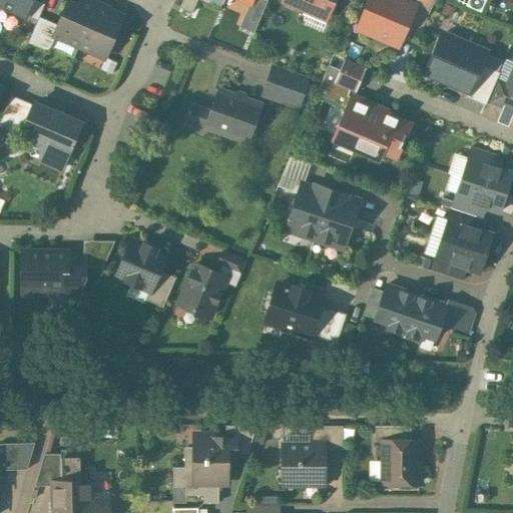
[(32,0),(0,0),(0,5),(26,16),(32,0)]
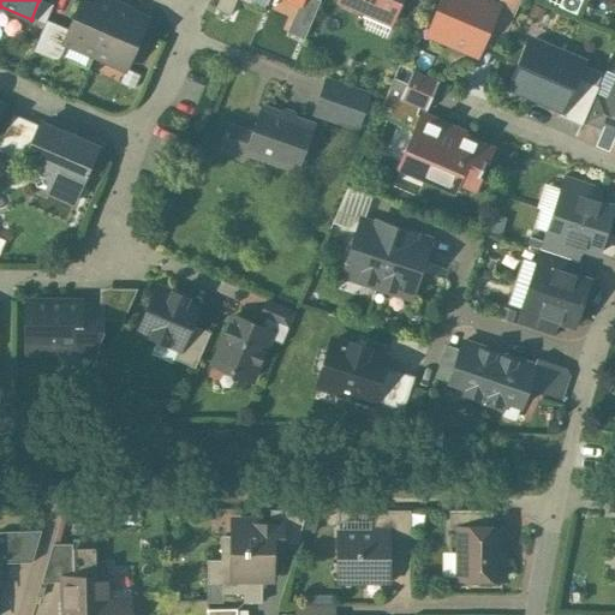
[(82,0),(69,30),(64,42),(65,43),(95,55),(117,4),(107,0),(82,0)]
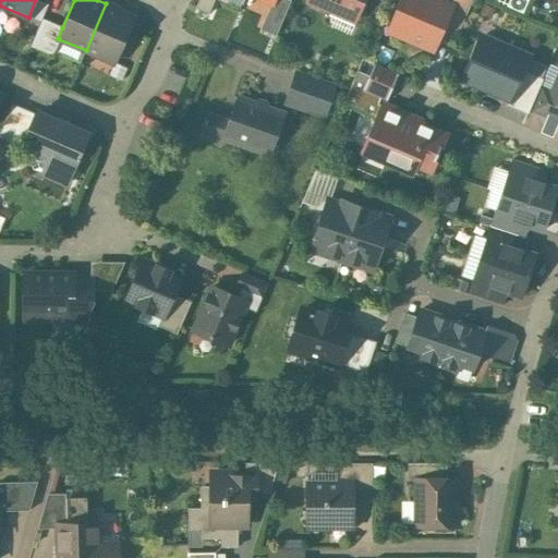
[(197,0),(195,8),(208,14),(214,0),(197,0)]
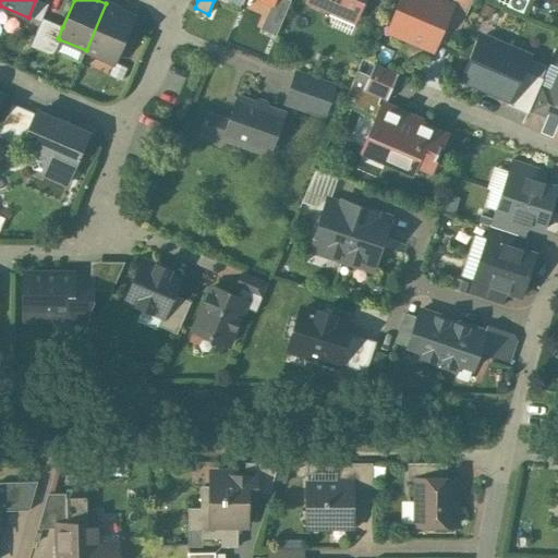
[(273,0),(271,3),(270,3),(259,29),(275,36),(290,0),(273,0)]
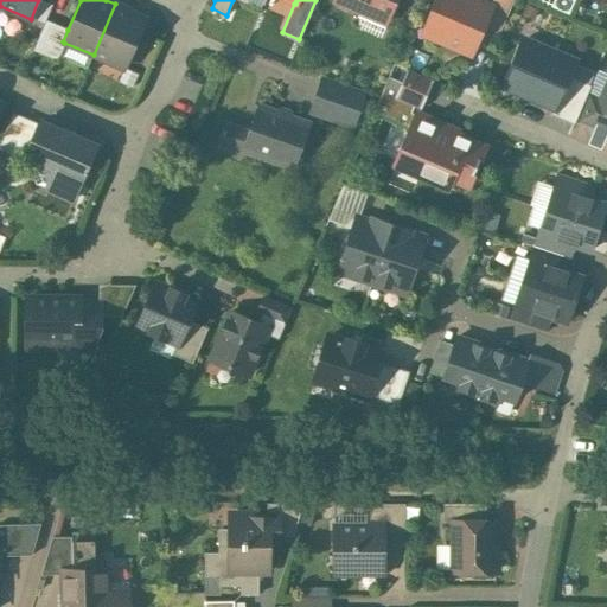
[(334,0),(336,1),(360,12),(363,7),(387,17),(393,0),(334,0)]
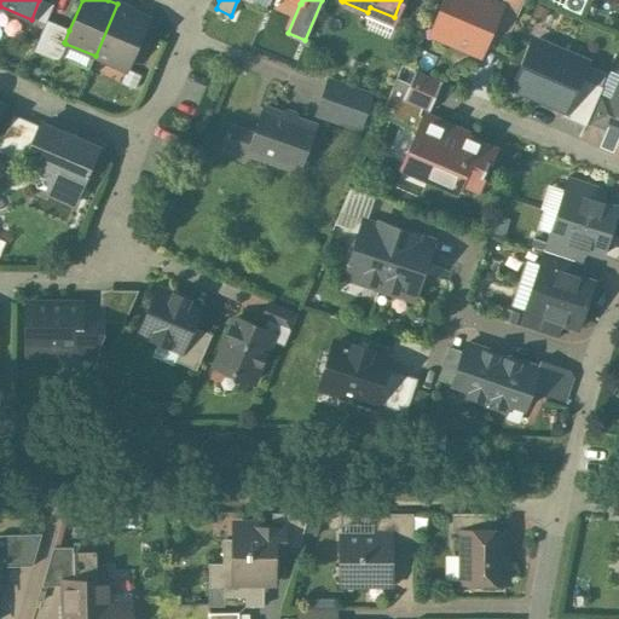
[(498,9),(478,0),(460,0),(458,4),(449,0),(445,0),(441,11),(438,21),(450,27),(445,38),(480,52),(491,27),(499,9),(498,9)]
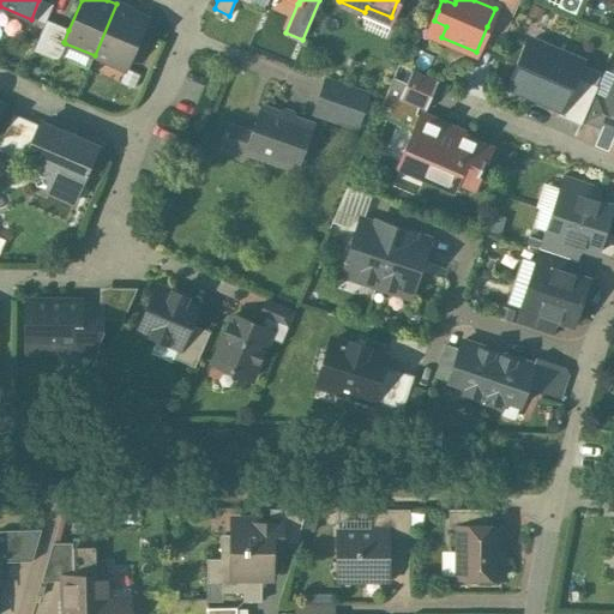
[(518,0),(498,0),(494,8),(495,8),(487,26),(504,34),(518,0)]
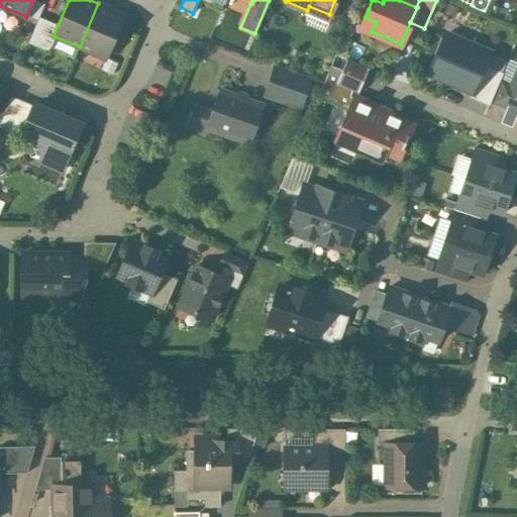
[(98,3),(80,46),(105,58),(123,16),(109,10),(110,8),(98,3)]
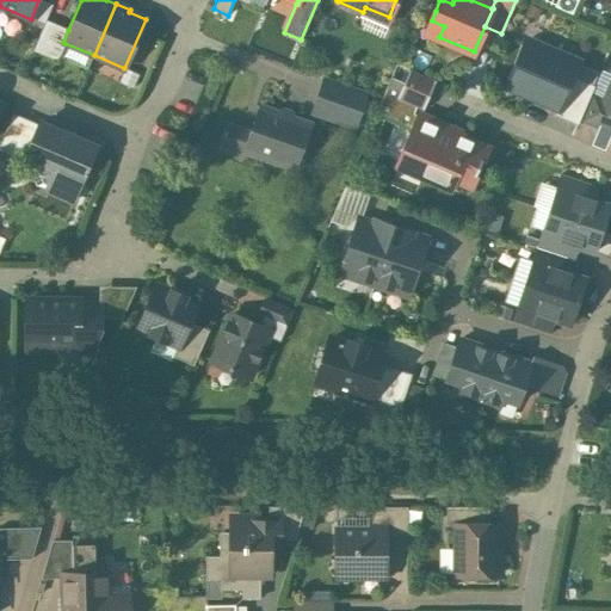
[(68,30),(45,20),(32,51),(57,62),(65,43),(63,42),(68,30)]
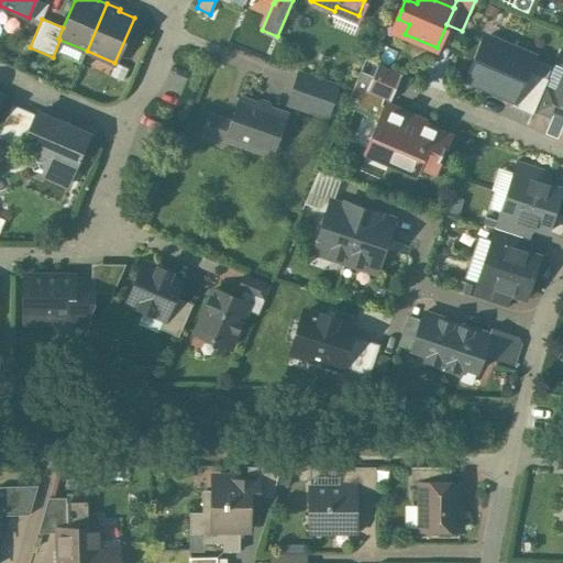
[(532,58),(484,37),(467,78),(514,98),(516,99),(528,70),(532,58)]
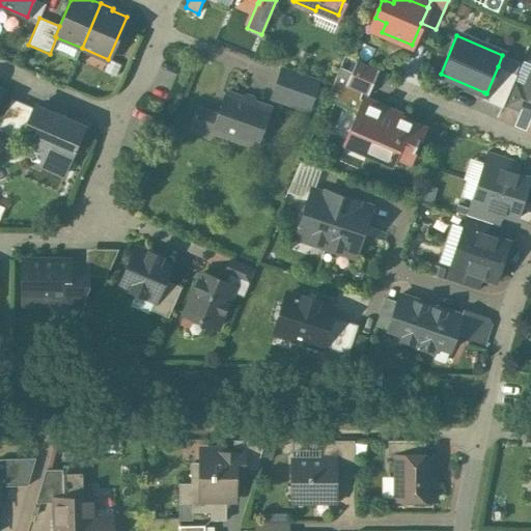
[(379,71),(356,60),(351,72),(344,86),(362,93),(367,95),(379,71)]
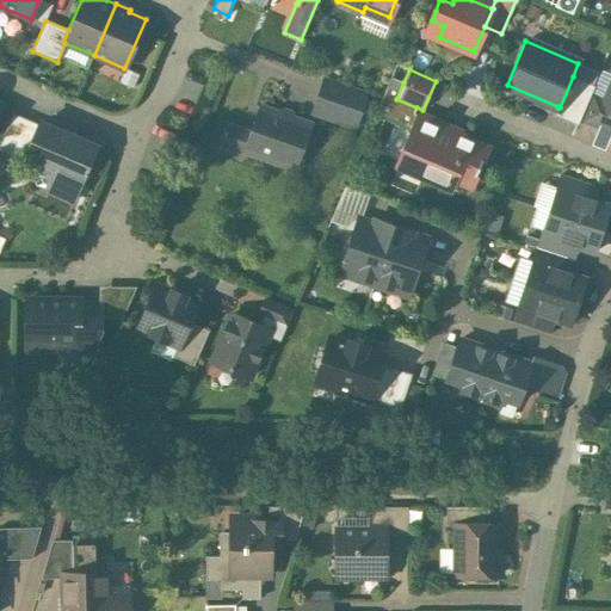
[(594,86),(573,76),(560,107),(557,106),(554,116),(578,125),(580,119),(591,94),(594,86)]
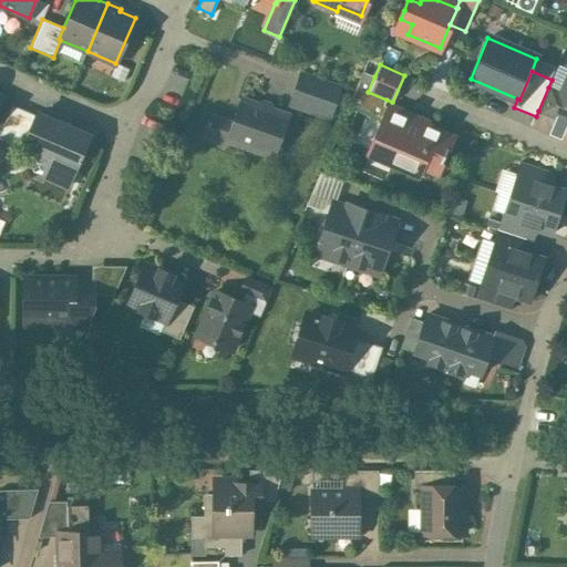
[(387,100),(368,92),(374,76),(362,72),(348,104),(383,120),(388,107),(384,105),(387,100)]
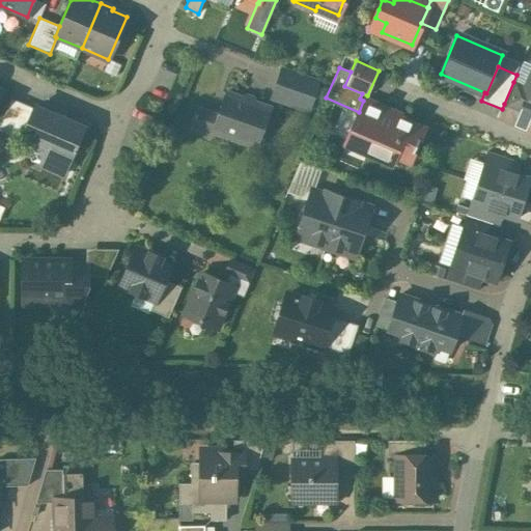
[(317,82),(282,70),(272,98),(307,110),(317,82)]
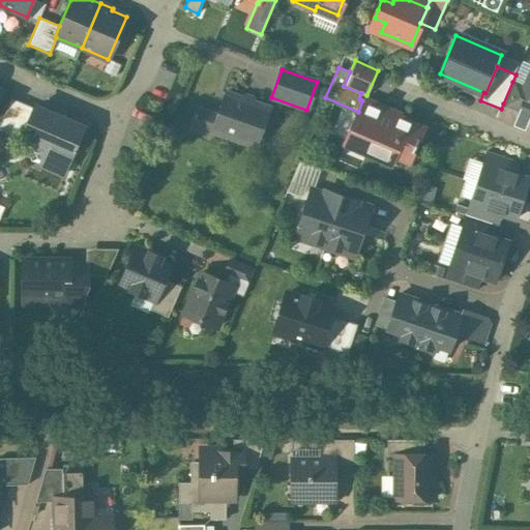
[(529,77),(525,87),(519,102),(529,108),(529,77)]
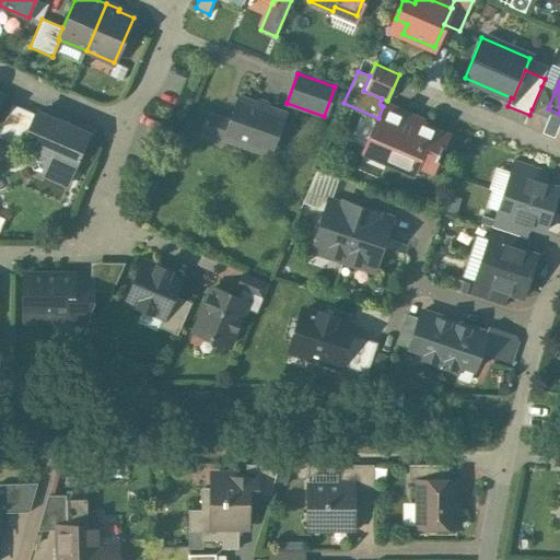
[(555,92),(541,86),(532,109),(546,115),(548,108),(555,92)]
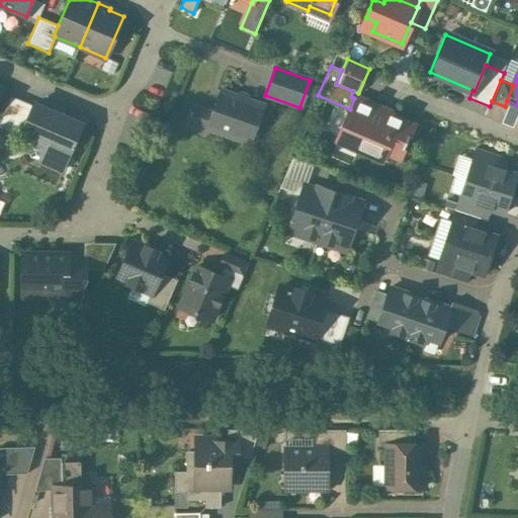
[(264,105),(220,90),(212,111),(192,104),(184,126),(204,134),(206,128),(250,144),(264,105)]
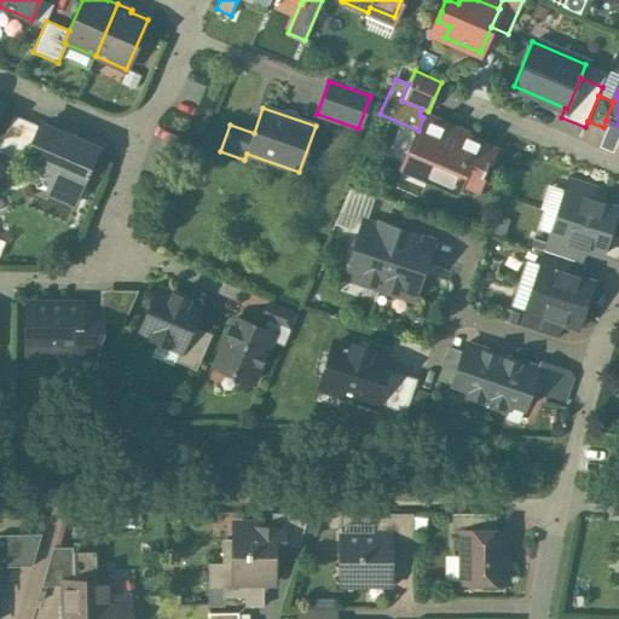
[(495,151),(441,128),(444,125),(424,116),(423,117),(418,131),(404,165),(427,174),(426,179),(456,192),(461,181),(478,189),(495,151)]
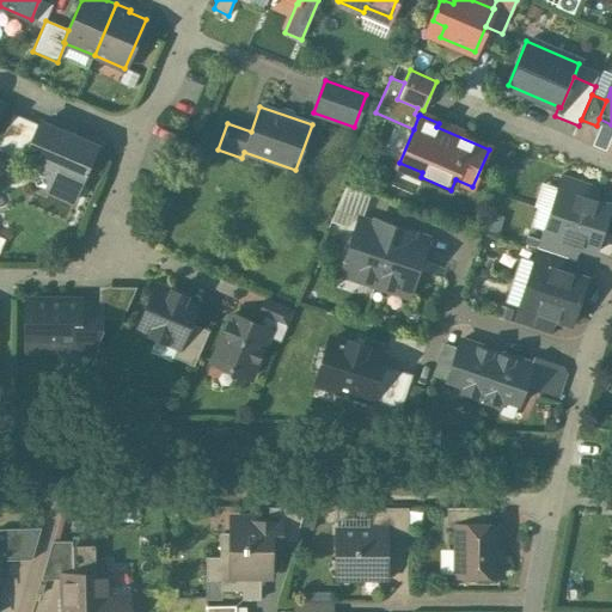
[(62,133),(40,123),(28,153),(41,159),(49,182),(47,190),(72,201),(79,185),(93,152),(80,146),(83,140),(63,133),(62,133)]
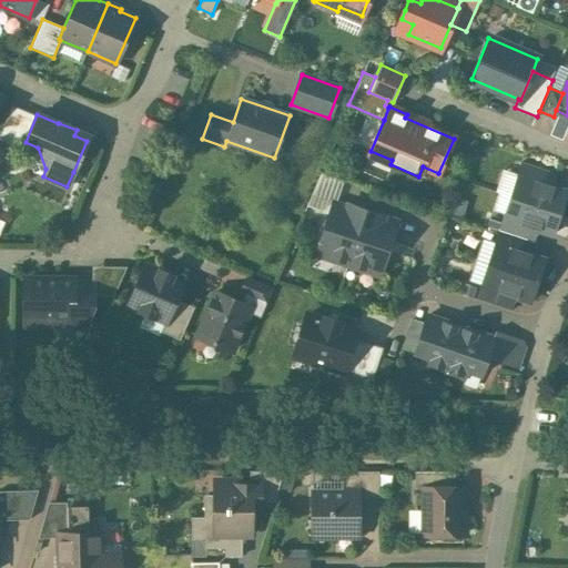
[(16,131),(3,125),(0,132),(0,138),(11,142),(16,131)]
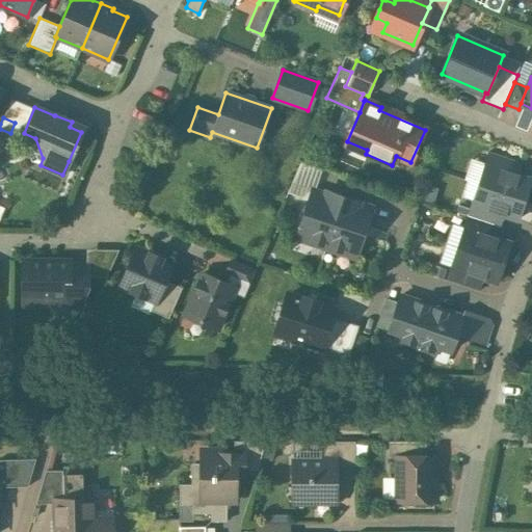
[(522,163),(488,153),(484,165),(517,176),(522,163)]
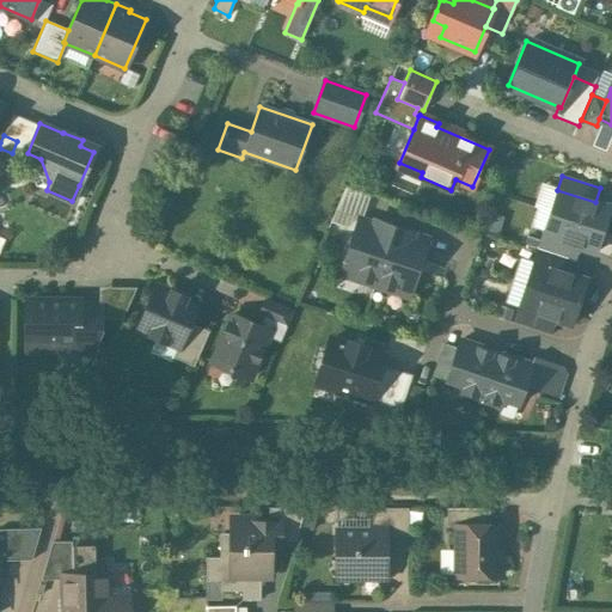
[(595,202),(557,190),(550,213),(604,230),(611,207),(595,202)]
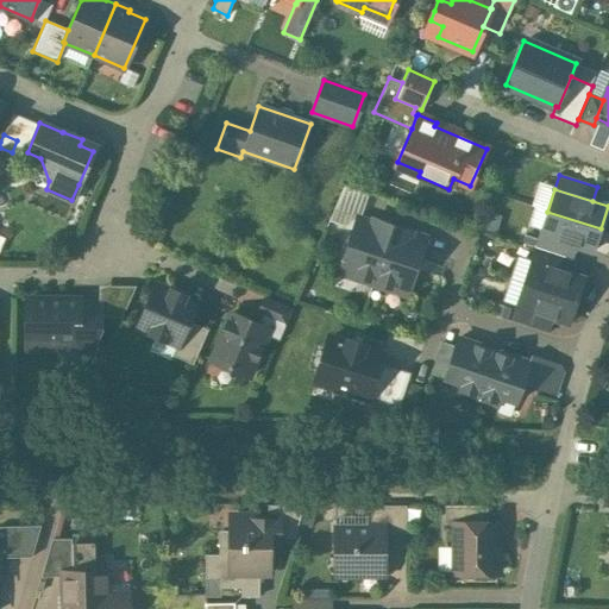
[(601,228),(547,212),(540,234),(577,246),(592,251),(601,228)]
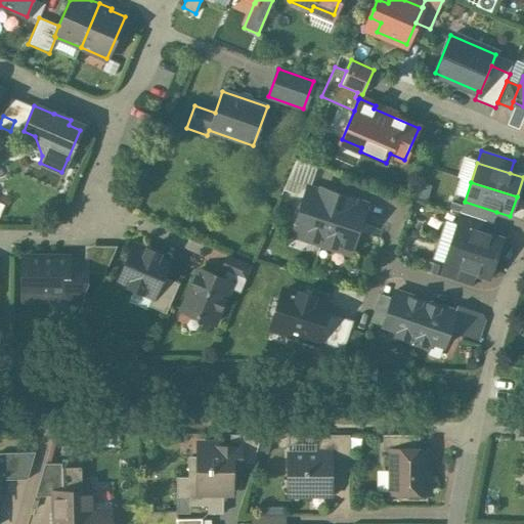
[(320,191),(307,186),(292,233),(320,243),(337,193),(321,188),(320,191)]
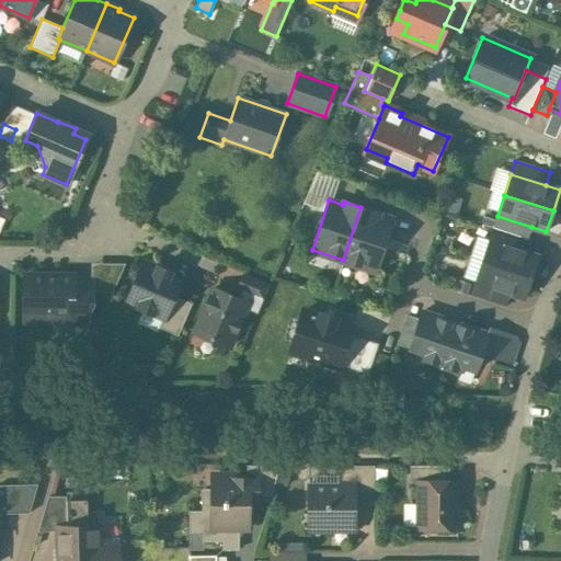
[(361,207),(343,260),(375,271),(391,220),(377,216),(378,213),(361,207)]
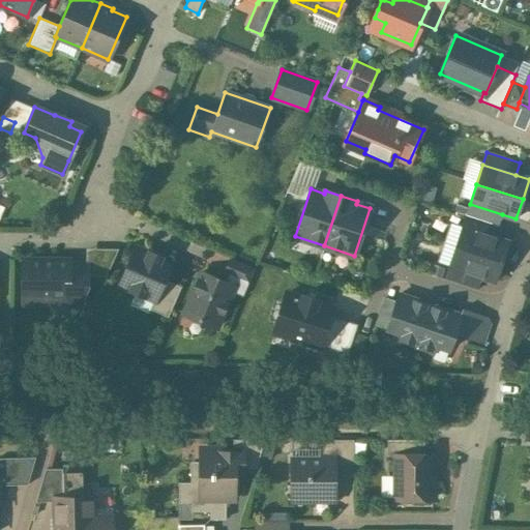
[(0,221),(2,222),(8,205),(0,201),(0,221)]
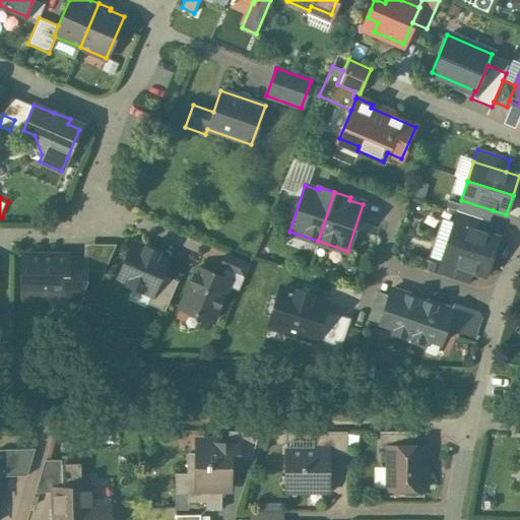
[(493,210),(461,200),(459,204),(457,210),(456,210),(456,211),(489,222),(493,210)]
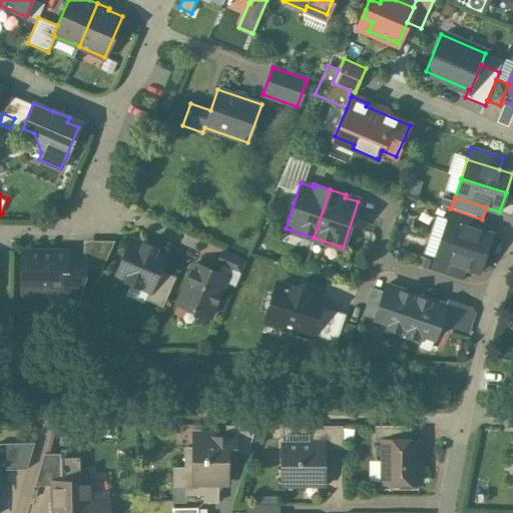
[(453,201),(442,198),(439,204),(450,208),(450,207),(451,207),(453,201)]
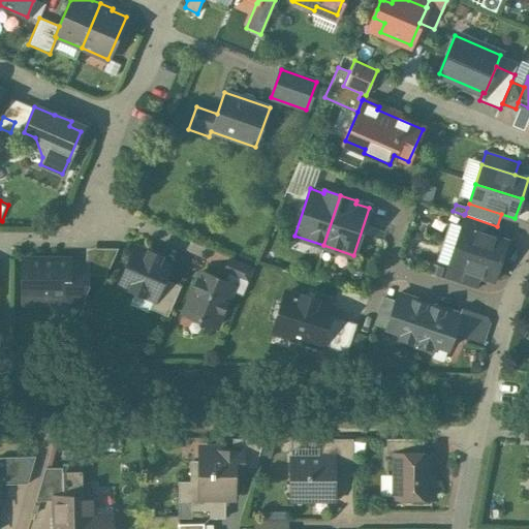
[(497,226),(464,215),(463,219),(466,220),(463,227),(486,235),(490,224),(497,226)]
